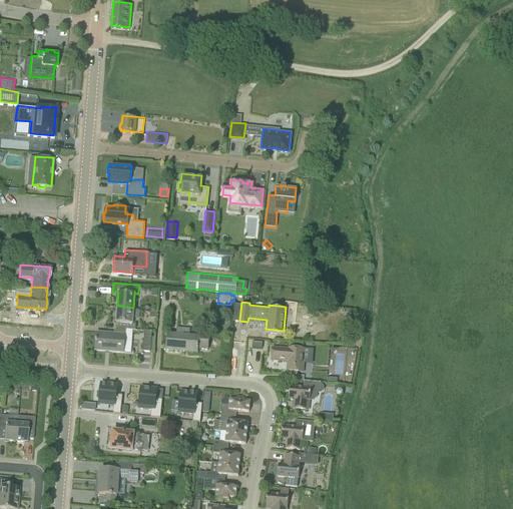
[(133,308),(117,306),(115,332),(122,332),(122,333),(125,333),(126,327),(135,328),(136,322),(132,322),(133,308)]
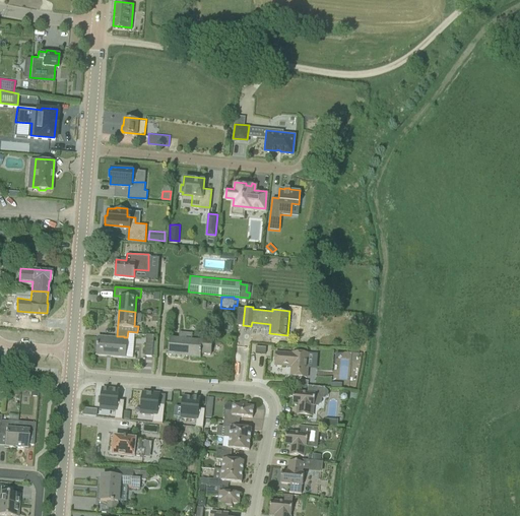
[(146,332),(144,353),(152,355),(154,333),(146,332)]
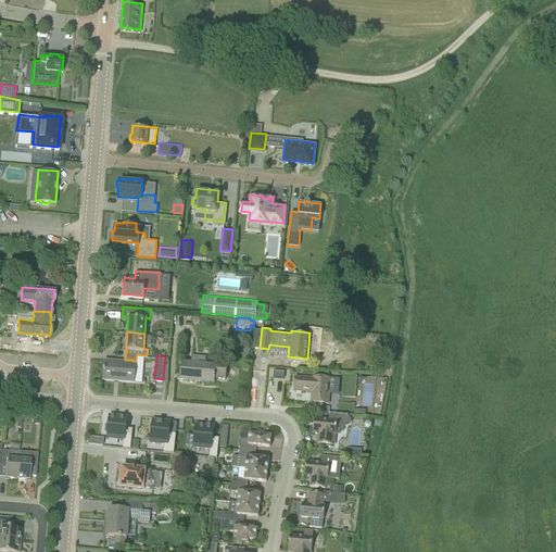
[(125,360),(104,358),(103,377),(135,379),(136,369),(136,361),(133,361),(133,360),(125,360)]
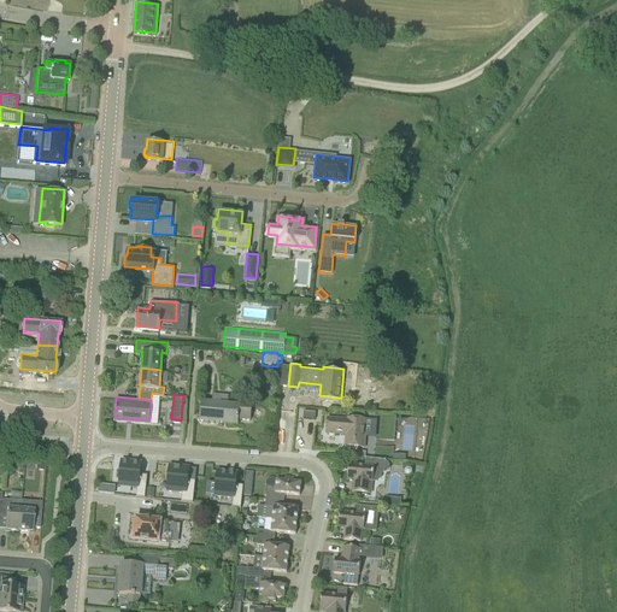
[(238,416),(250,417),(252,399),(238,398),(238,401),(228,400),(212,399),(201,399),(200,418),(238,422),(238,416)]
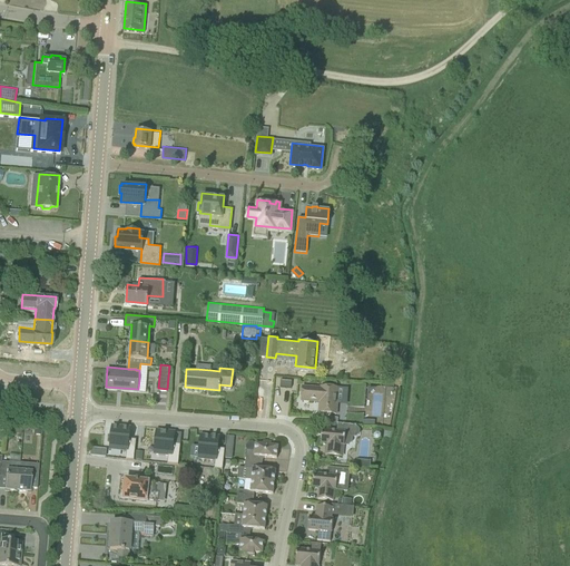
[(320,399),(320,410),(336,411),(338,386),(321,384),(321,386),(303,384),(302,398),(320,399)]
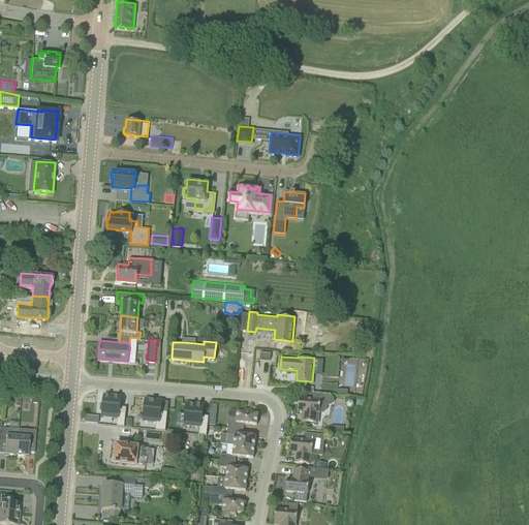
[(312,398),(299,396),(298,408),(304,409),(303,420),(316,421),(317,410),(319,410),(320,402),(327,403),(330,403),(333,401),(334,397),(330,392),(313,391),(312,398)]
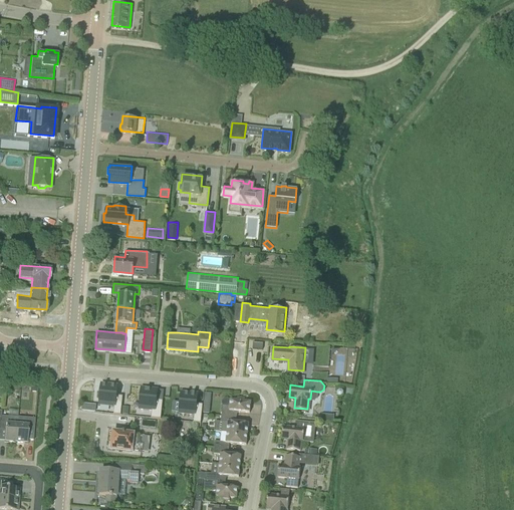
[(116,393),(117,383),(101,380),(98,402),(114,404),(113,412),(120,413),(122,394),(116,393)]
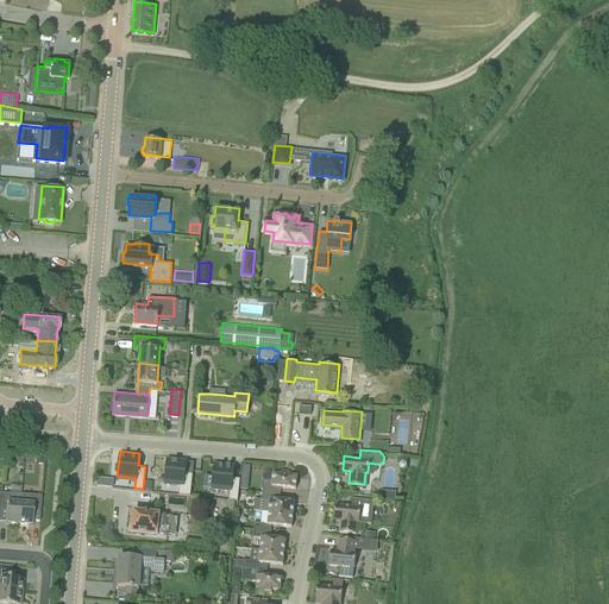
[(186,470),(187,459),(187,458),(167,455),(164,480),(180,483),(179,492),(190,494),(193,471),(186,470)]
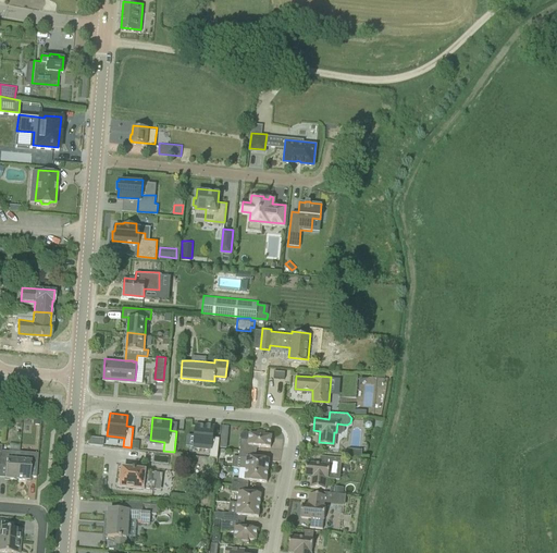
[(230,421),(222,421),(220,444),(226,445),(230,421)]
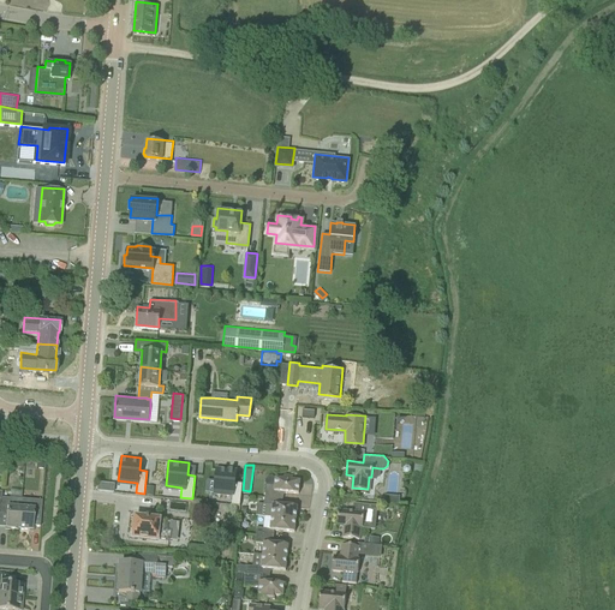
[(216,466),(215,478),(208,477),(207,488),(214,489),(214,491),(232,492),(231,502),(240,503),(243,480),(236,480),(237,467),(216,466)]
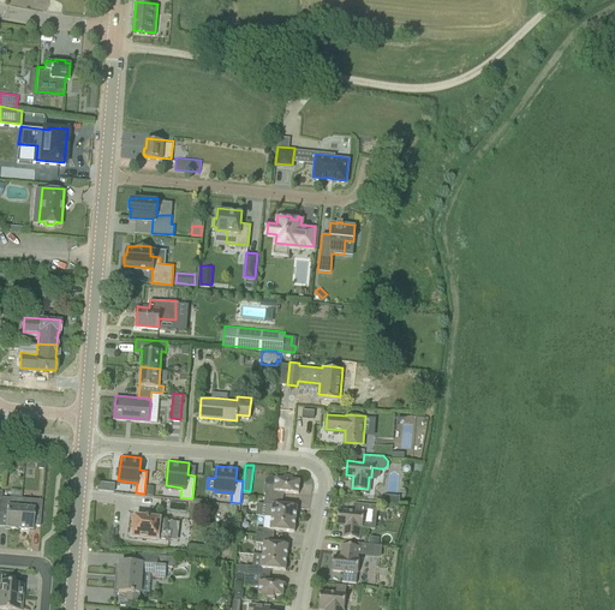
[(266,482),(264,494),(282,495),(284,489),(299,490),(300,478),(292,477),(292,473),(284,472),(284,476),(275,476),(275,483),(266,482)]
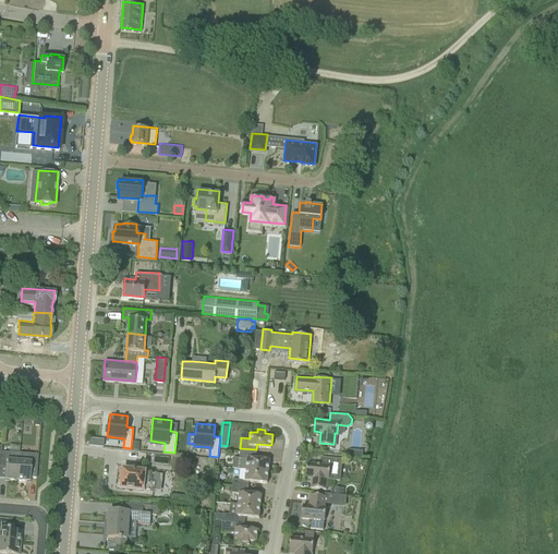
[(241,455),(240,466),(268,469),(269,458),(256,456),(256,449),(240,448),(240,455),(241,455)]
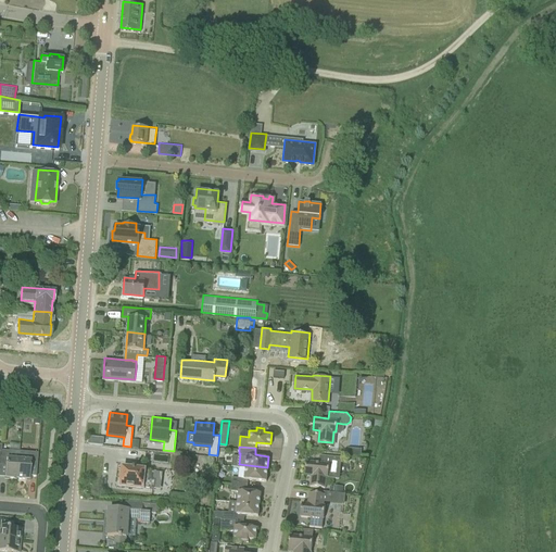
[(17,476),(20,448),(19,448),(19,449),(1,448),(0,459),(0,471),(5,472),(4,475),(17,476)]
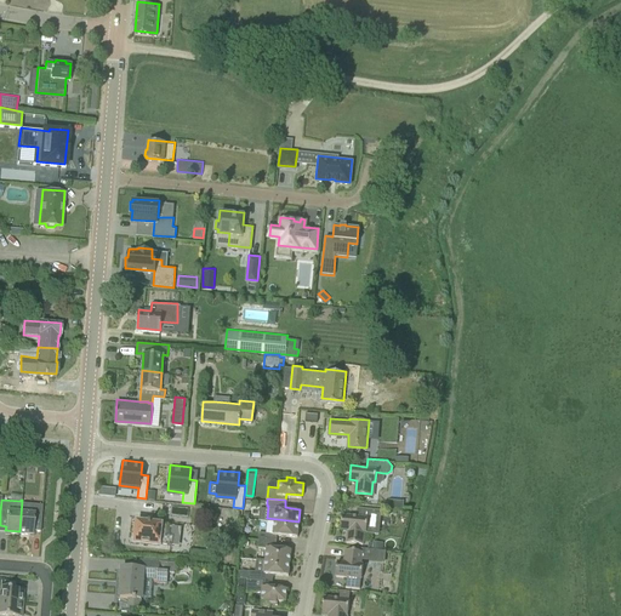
[(40,529),(43,502),(22,500),(20,531),(33,532),(33,528),(40,529)]
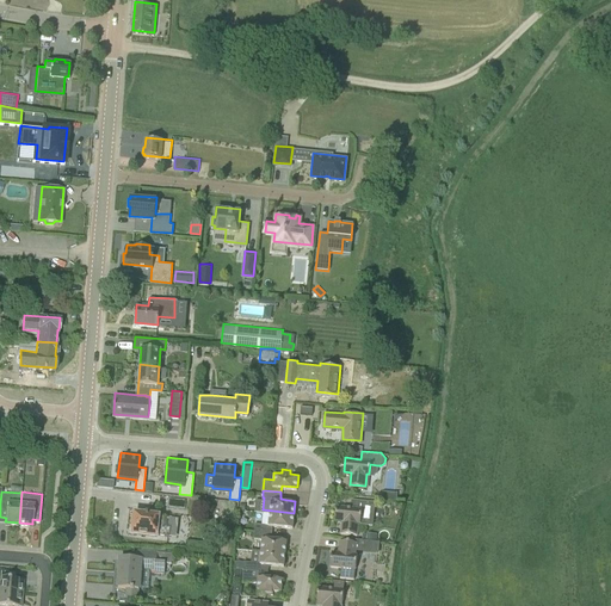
[(357,533),(358,523),(372,524),(375,500),(351,498),(351,506),(337,505),(335,519),(341,519),(340,532),(357,533)]
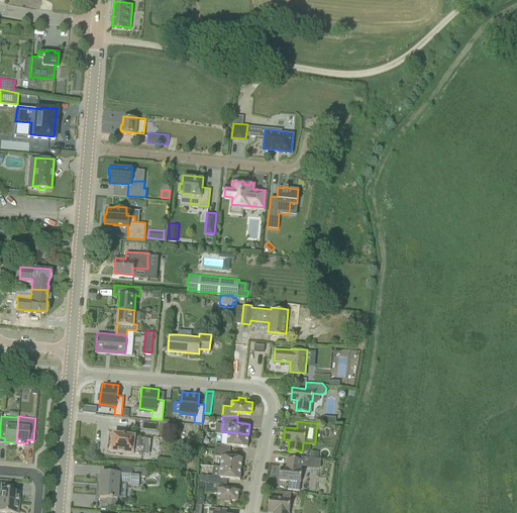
[(216,440),(215,447),(230,448),(230,443),(247,445),(248,434),(222,431),(228,432),(227,442),(216,440)]
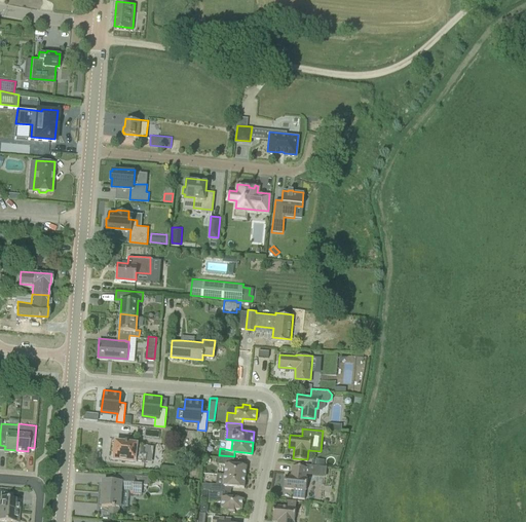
[(142,443),(116,440),(114,456),(135,459),(135,458),(146,459),(147,452),(141,451),(142,443)]
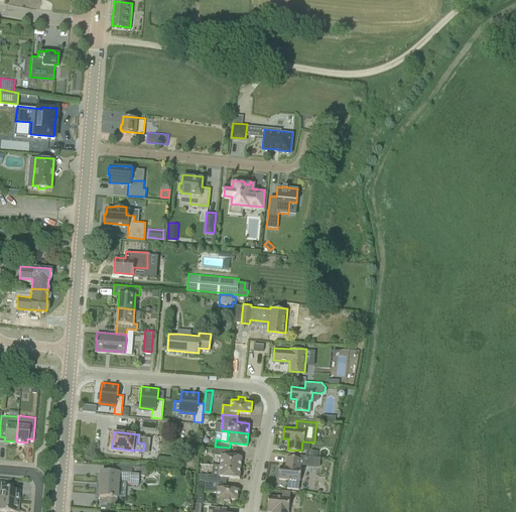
[(222,454),(221,464),(241,466),(242,455),(229,454),(230,448),(215,446),(215,453),(222,454)]
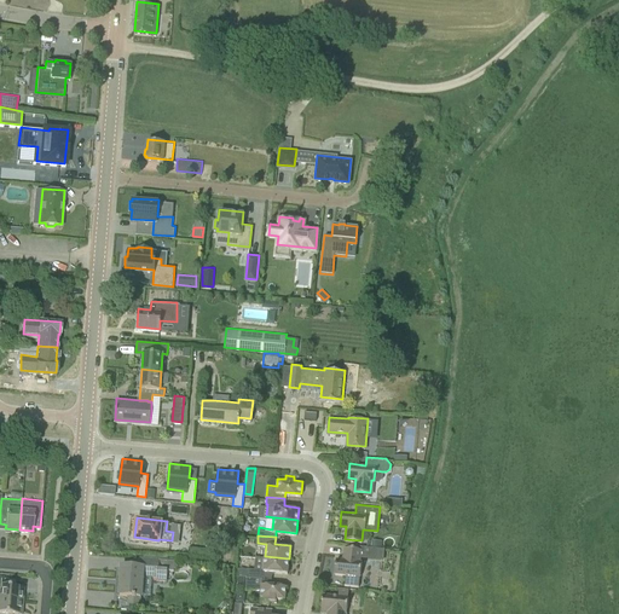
[(359,544),(359,548),(345,545),(343,559),(336,557),(335,572),(345,573),(343,583),(359,585),(359,574),(362,560),(359,560),(359,556),(383,559),(385,546),(382,546),(371,545),(366,544),(359,544)]
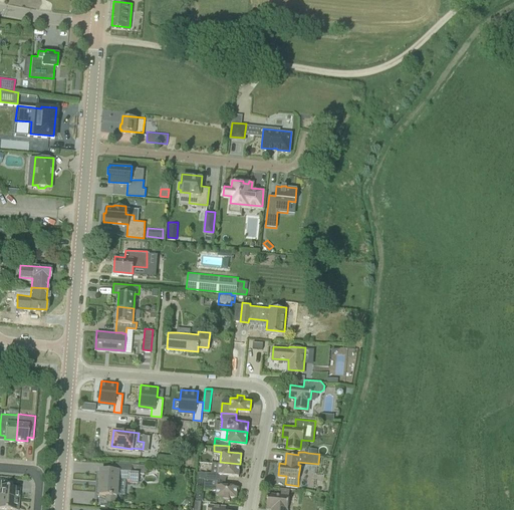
[(157,460),(177,463),(178,455),(158,453),(157,460)]
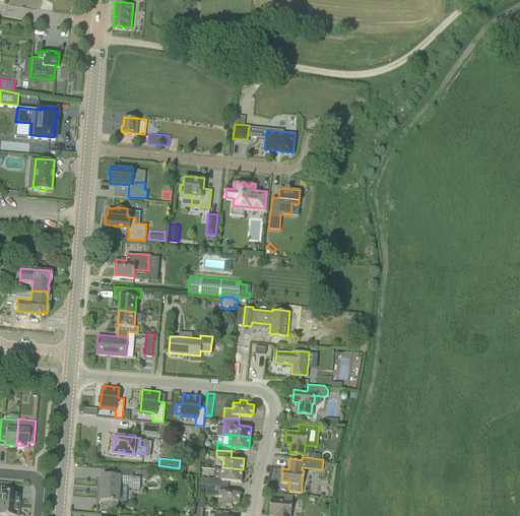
[(146,469),(133,468),(117,467),(116,474),(103,473),(102,489),(99,489),(98,498),(108,499),(107,505),(118,506),(119,482),(132,484),(131,487),(139,487),(141,476),(146,477),(146,476),(148,473),(146,471),(146,469)]
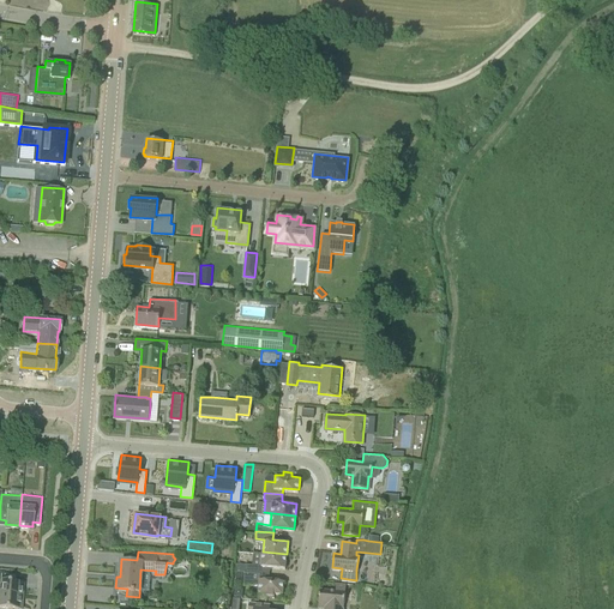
[(245,562),(244,570),(270,572),(270,565),(286,567),(287,554),(263,552),(262,564),(252,562),(245,562)]
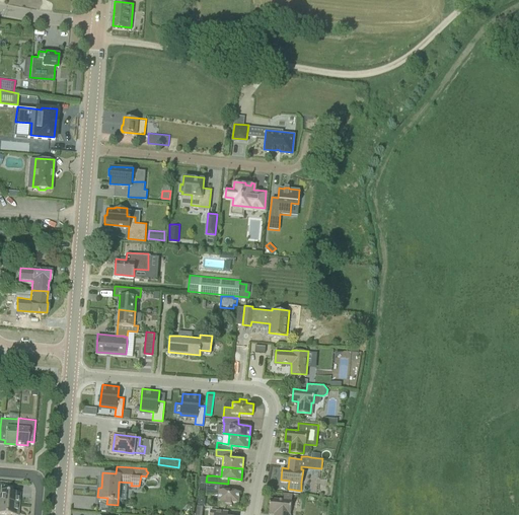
[(227,489),(228,484),(206,482),(205,492),(219,493),(219,499),(225,500),(225,503),(232,503),(232,500),(238,501),(239,491),(227,489)]
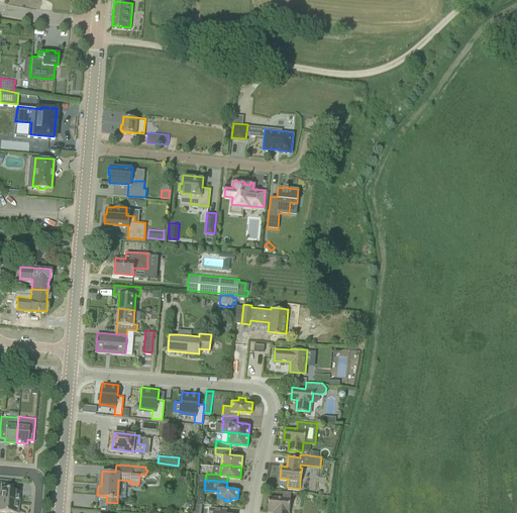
[(0,498),(19,500),(20,489),(10,488),(10,482),(0,481),(0,498)]
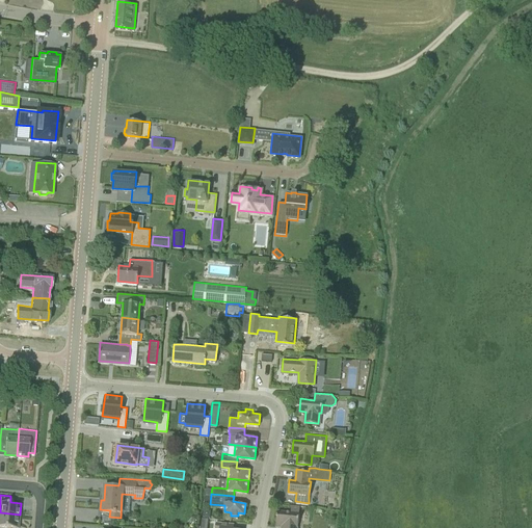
[(282,523),(281,527),(297,527),(299,512),(298,512),(299,504),(291,503),(291,511),(277,509),(275,522),(282,523)]
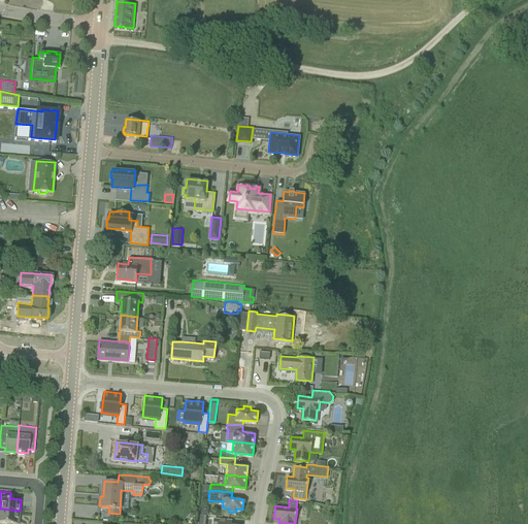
[(0,523),(7,523),(8,522),(19,523),(20,511),(0,509),(0,523)]
